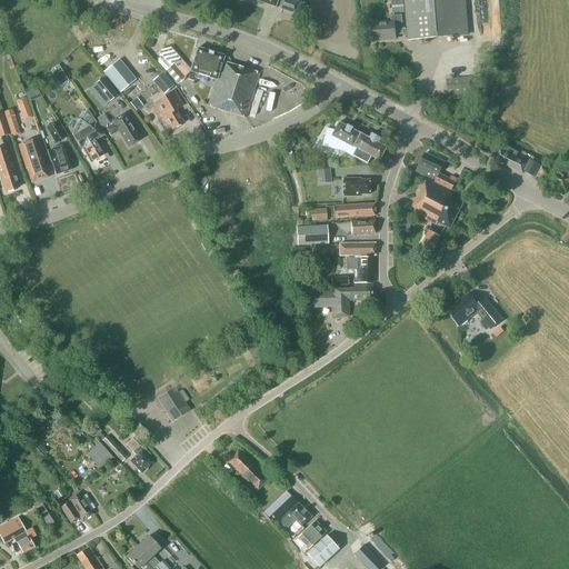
[(298,2),(293,1),(293,0),(281,0),(279,9),(293,15),(298,2)]
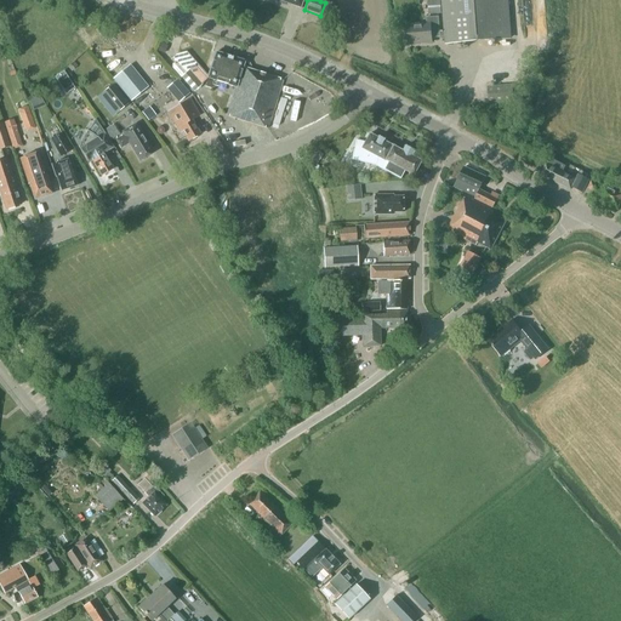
[(448,44),(508,39),(508,38),(545,35),(542,0),(535,0),(444,0),(446,30),(439,32),(439,17),(426,18),(427,24),(405,27),(406,45),(432,43),(432,39),(448,38),(448,44)]
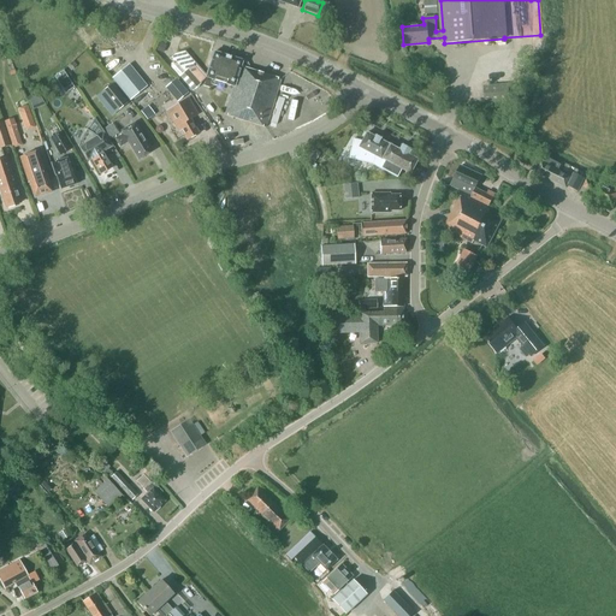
[(436,0),(431,0),(424,0),(425,15),(438,13),(437,0),(436,0)]
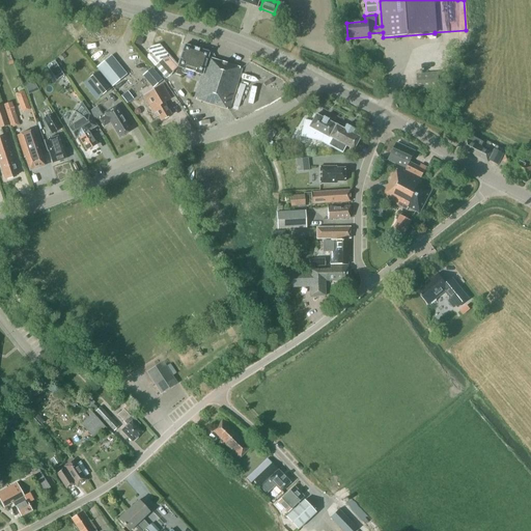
[(138,37),(135,45),(140,47),(143,39),(138,37)]
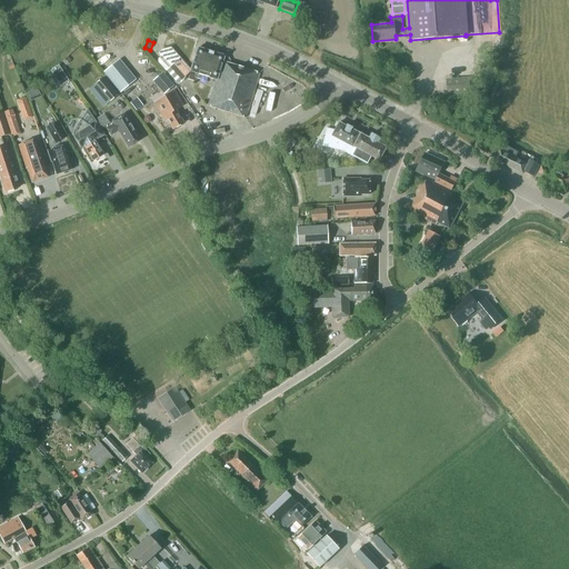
[(221,62),(222,62),(223,57),(198,48),(190,72),(196,73),(195,78),(200,80),(201,76),(216,80),(217,80),(221,62)]
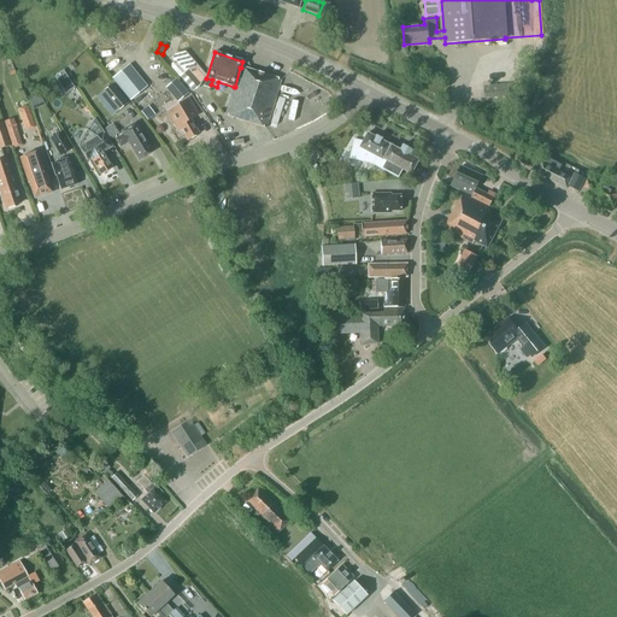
[(74,62),(68,68),(71,71),(77,65),(74,62)]
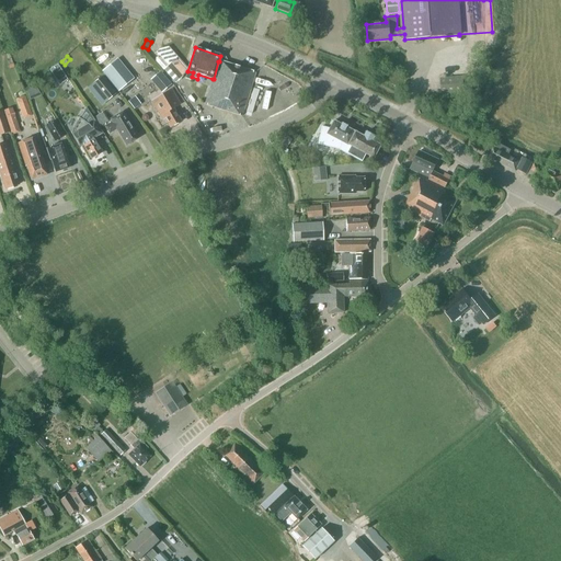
[(117,59),(102,71),(118,92),(134,79),(117,59)]
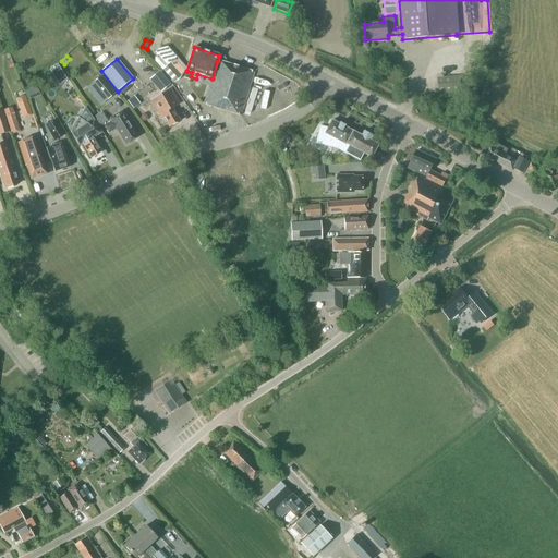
[(254,72),(218,61),(217,61),(213,79),(211,79),(204,104),(240,116),(254,72)]
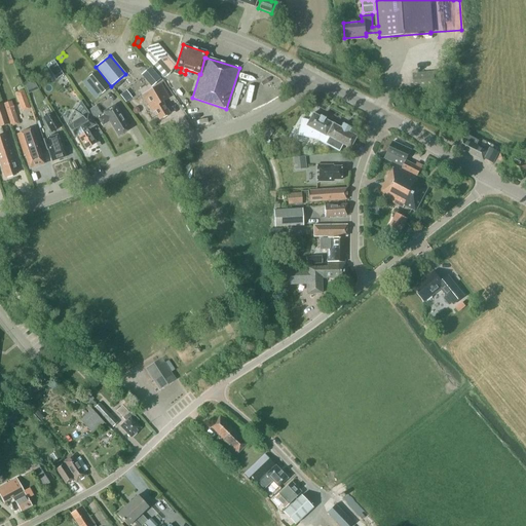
[(153,65),(153,66),(164,78),(172,72),(160,59),(159,60),(153,65)]
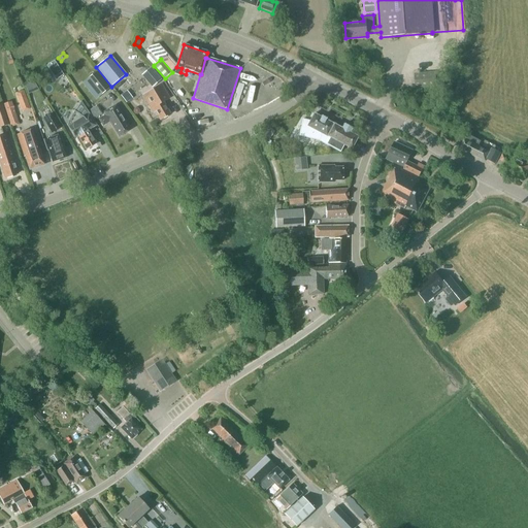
[(57,79),(64,75),(54,61),(46,66),(53,75),(54,75),(57,79)]
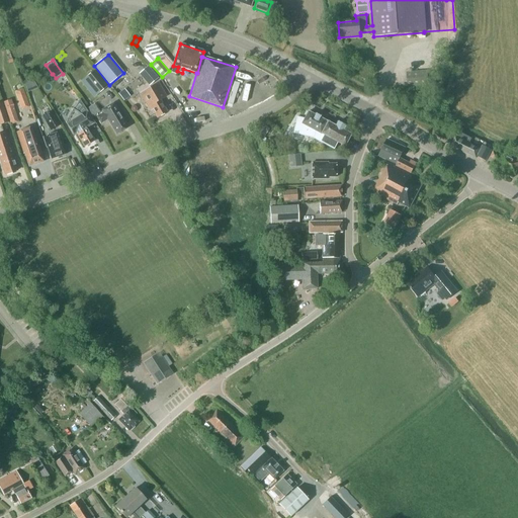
[(148,67),(142,72),(151,84),(158,78),(148,67)]
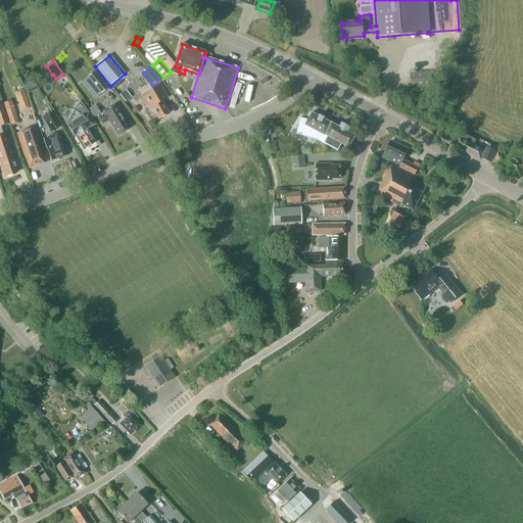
[(108,88),(95,70),(86,79),(100,95),(108,88)]
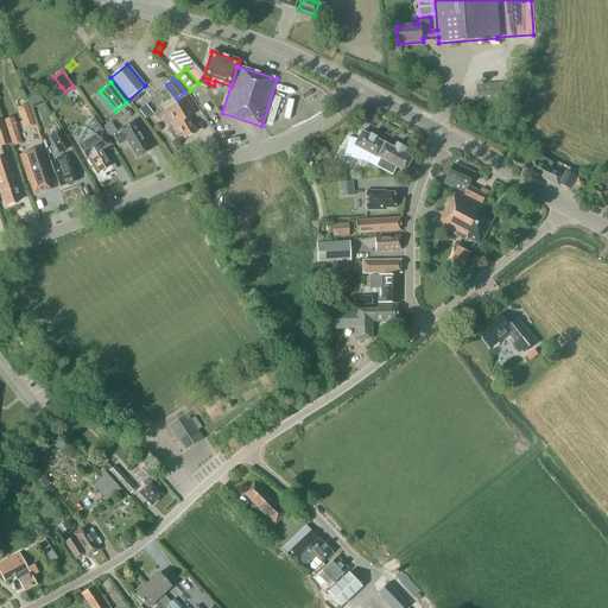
[(479,101),(502,100),(501,83),(477,86),(479,101)]
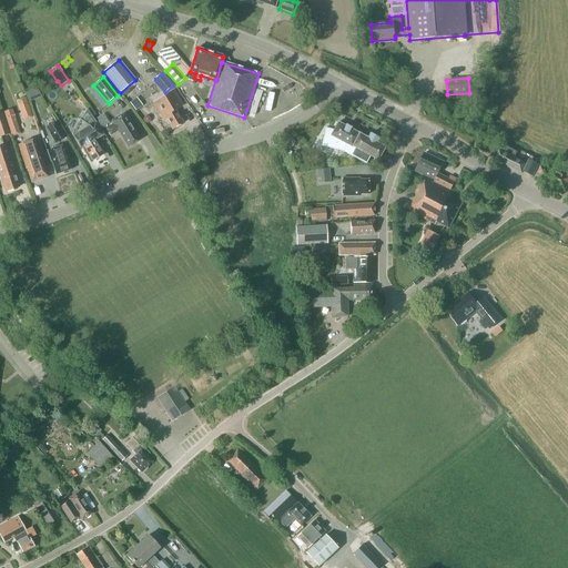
[(27,94),(37,87),(34,83),(23,91),(27,94)]
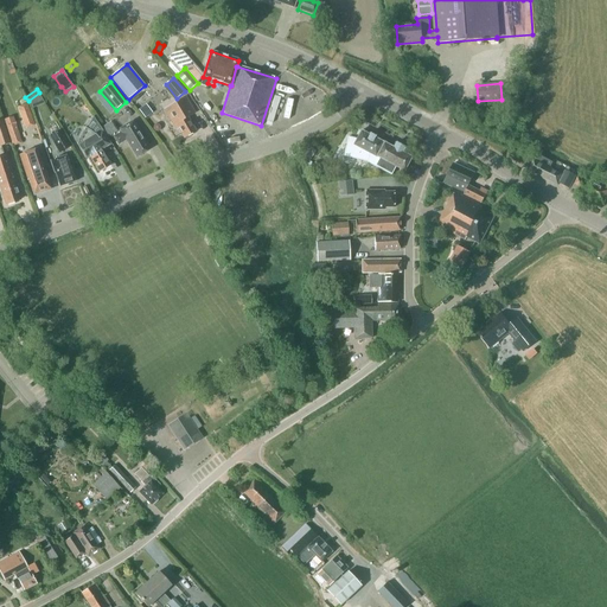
[(81,109),(85,106),(80,96),(75,100),(81,109)]
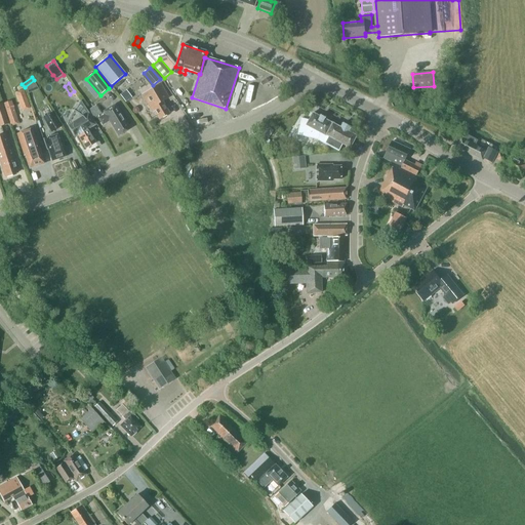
[(169,114),(162,102),(168,97),(161,84),(143,95),(150,109),(152,108),(159,120),(169,114)]
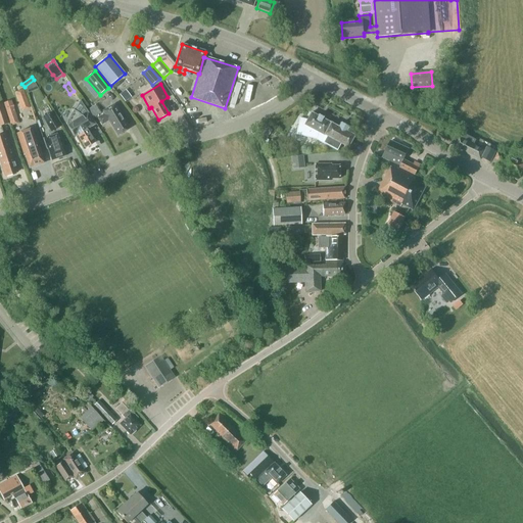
[(123,92),(120,95),(125,102),(129,99),(123,92)]
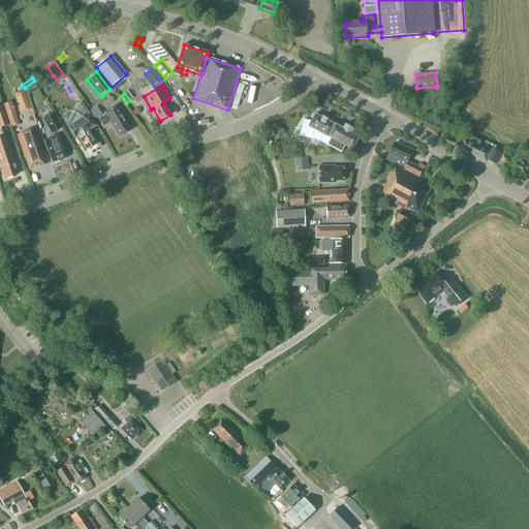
[(25,95),(18,97),(23,112),(25,112),(30,110),(30,109),(25,96),(25,95)]
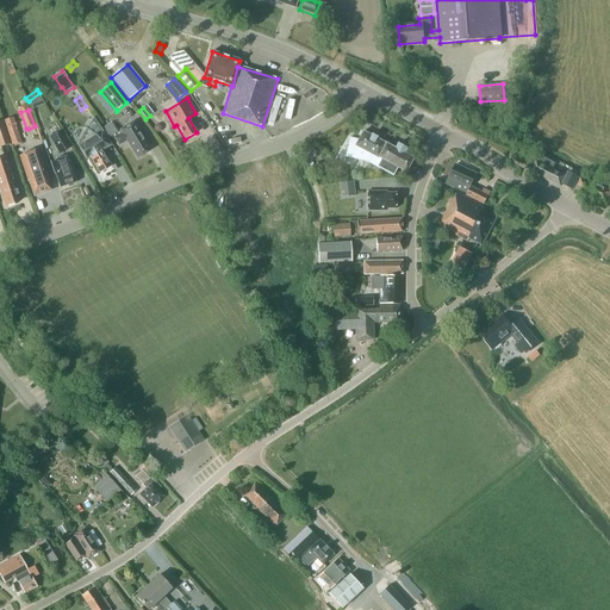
[(23,144),(13,117),(4,120),(12,147),(23,144)]
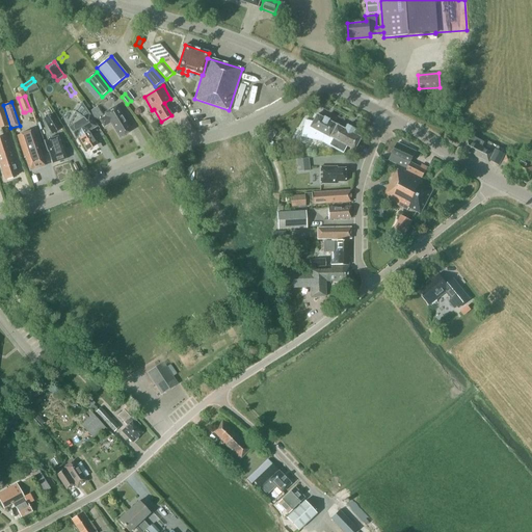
[(97,144),(89,132),(98,127),(90,114),(81,103),(76,112),(74,111),(74,112),(75,113),(69,124),(70,127),(69,127),(76,139),(79,138),(86,151),(97,144)]
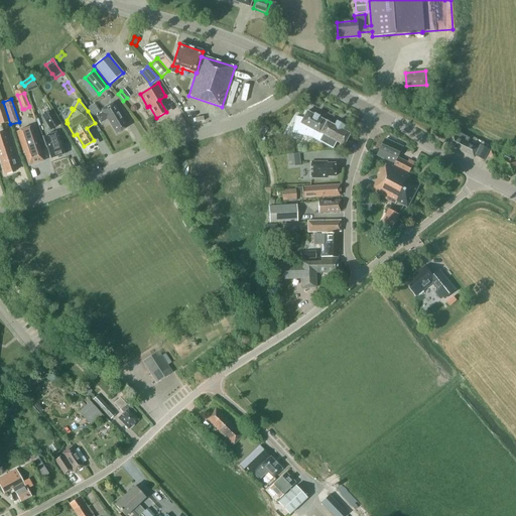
[(0,124),(9,122),(2,101),(0,101),(0,124)]
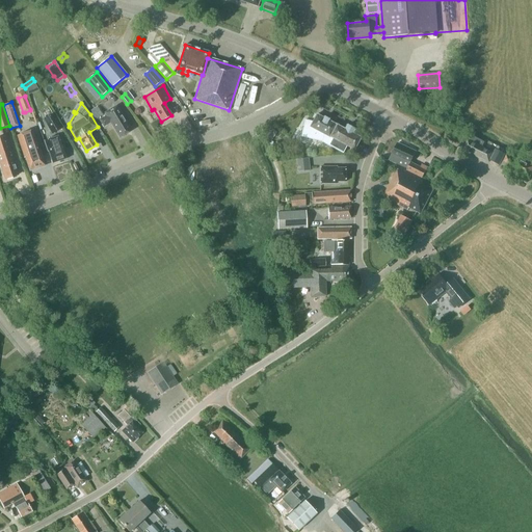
[(103,115),(97,106),(88,111),(95,121),(103,115)]
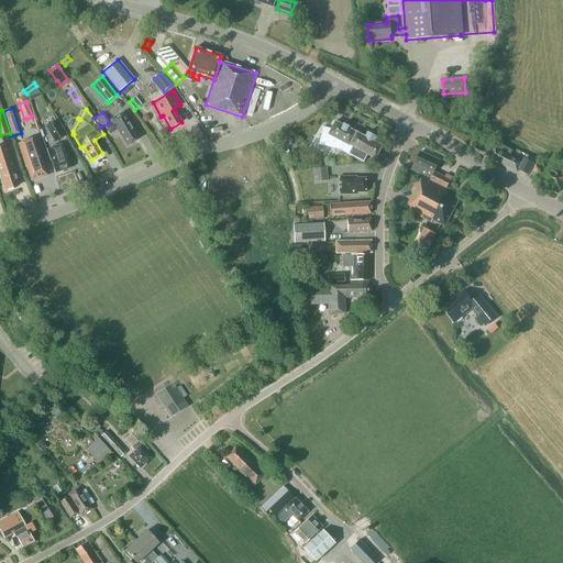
[(139,139),(130,123),(123,112),(111,120),(112,122),(105,128),(110,135),(118,131),(127,146),(139,139)]
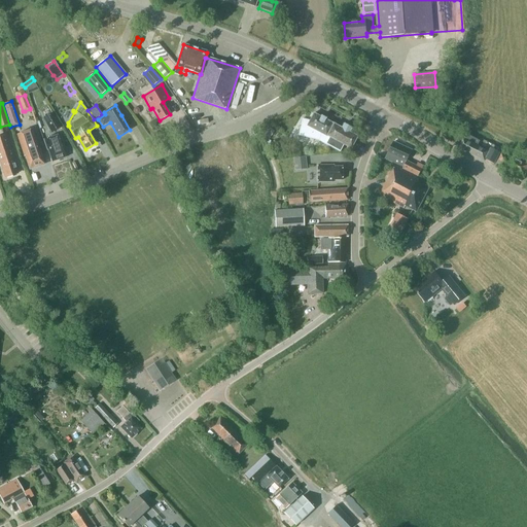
[(61,128),(51,112),(42,118),(51,134),(61,128)]
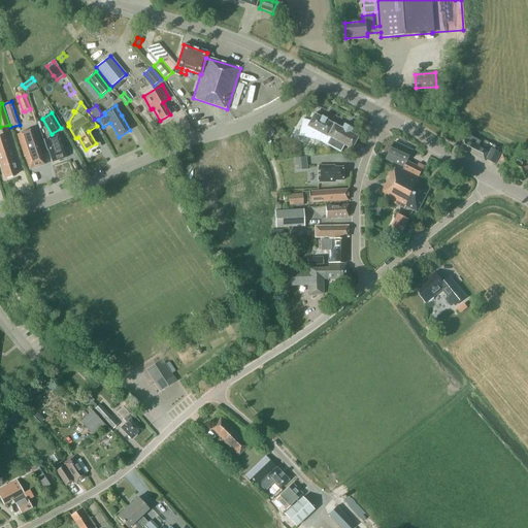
[(340,153),(343,145),(351,150),(357,137),(350,133),(352,129),(343,125),(341,129),(326,121),(326,120),(322,117),(321,118),(314,114),(310,121),(302,119),(298,136),(319,140),(340,153)]
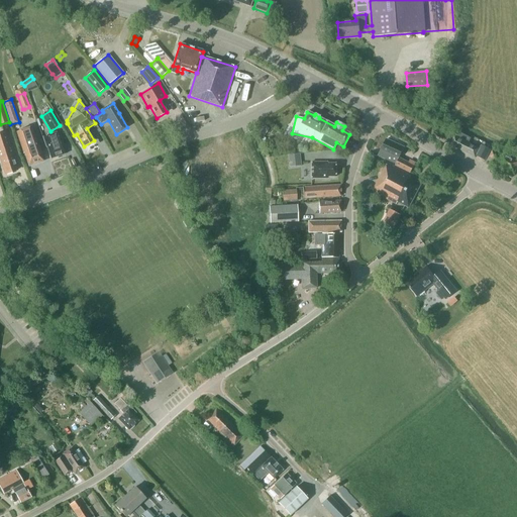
[(262,122),(253,125),(261,142),(269,129),(265,126),(266,124),(262,122)]
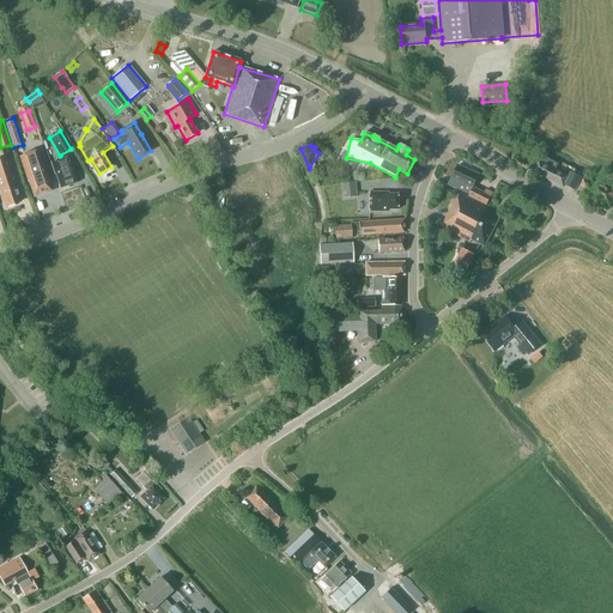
[(28,182),(29,181),(35,198),(52,192),(47,176),(48,176),(40,150),(19,157),(28,182)]
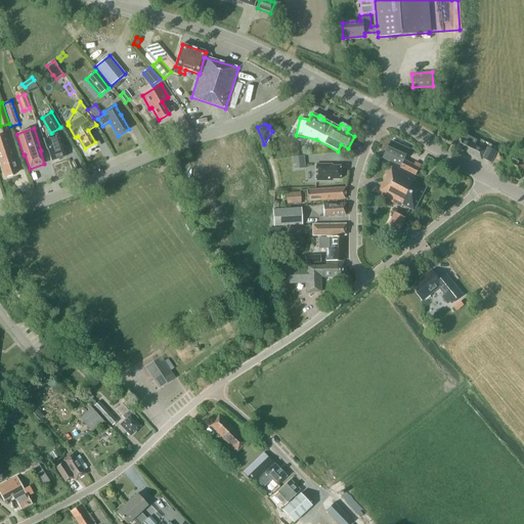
[(482,159),(485,150),(475,145),(477,140),(461,132),(459,137),(457,136),(452,145),(455,146),(455,147),(481,160),(482,159)]
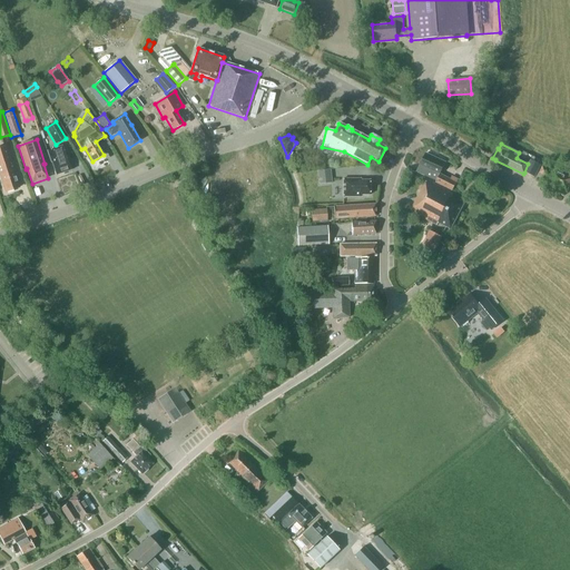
[(0,176),(6,193),(19,188),(13,170),(11,163),(6,147),(2,148),(0,148),(0,176)]
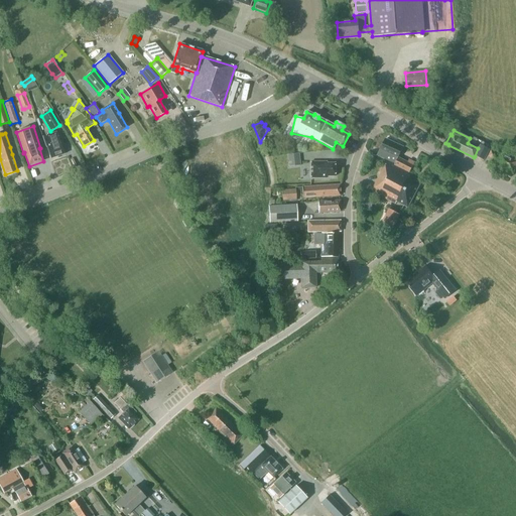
[(50,158),(66,154),(58,135),(57,135),(56,133),(43,137),(44,140),(50,158)]
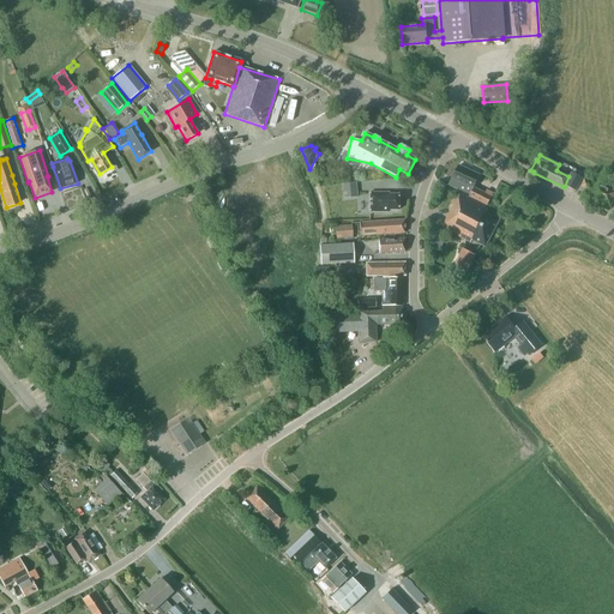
[(485,193),(474,188),(481,175),(459,164),(450,184),(470,194),(469,197),(487,206),(494,193),(487,190),(485,193)]
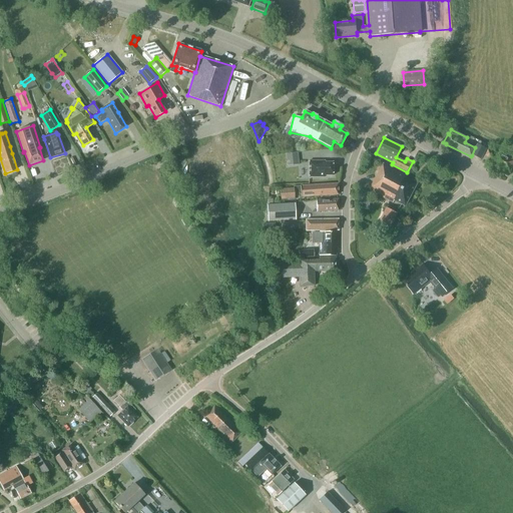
[(482,159),(487,149),(478,144),(473,155),(482,159)]
